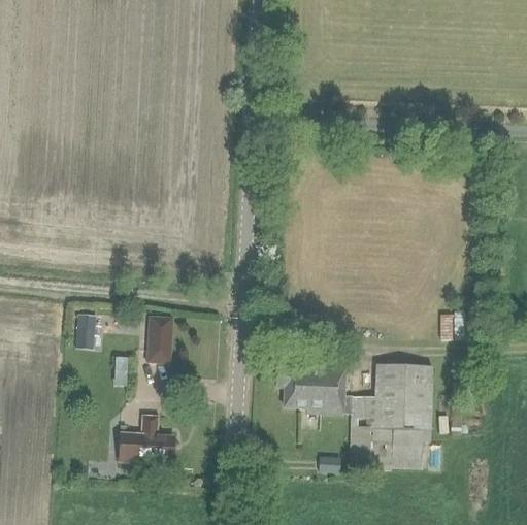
[(74,346),(94,347),(94,312),(75,312),(74,346)]
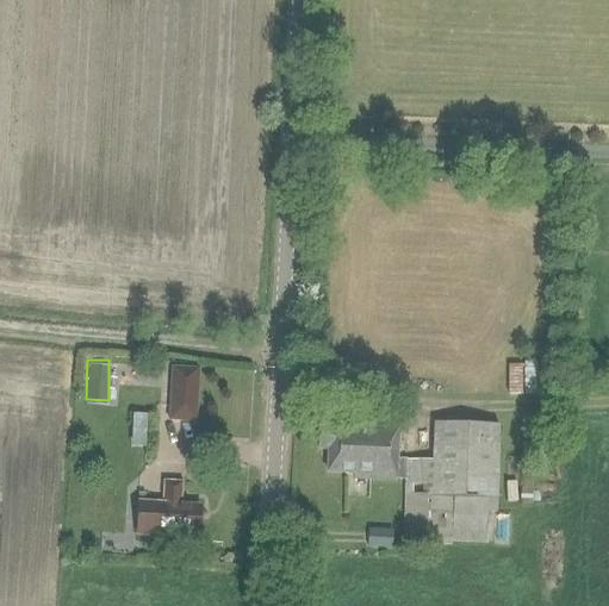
[(196,420),(198,368),(171,367),(168,418),(196,420)]
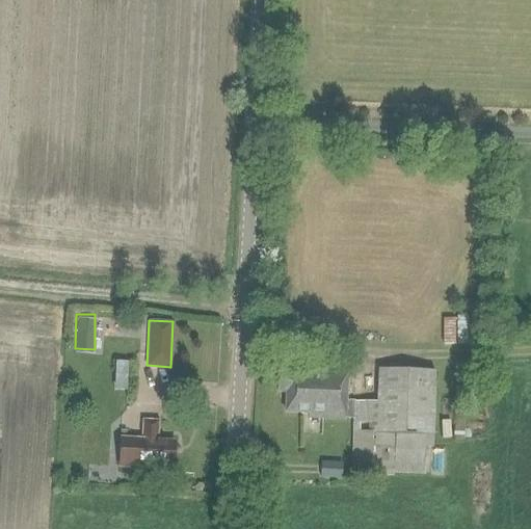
[(379,399),(346,397),(347,368),(310,368),(309,372),(280,371),(279,389),(287,389),(287,408),(310,410),(310,415),(346,417),(346,416),(353,416),(352,471),(394,473),(394,469),(422,471),(424,444),(432,444),(432,433),(435,369),(380,367),(379,399)]
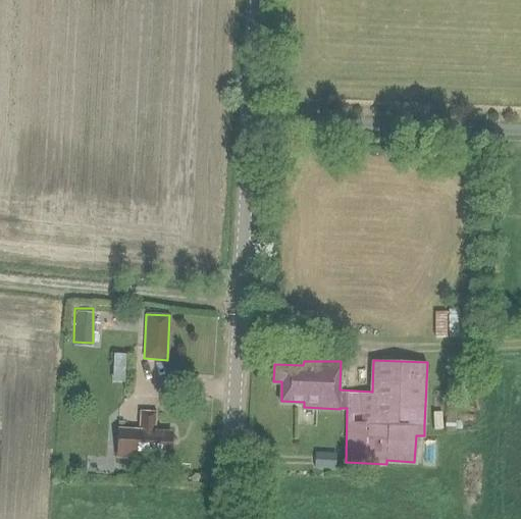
[(140,455),(170,456),(171,430),(154,429),(155,411),(142,411),(141,429),(119,428),(117,456),(139,457),(140,455)]
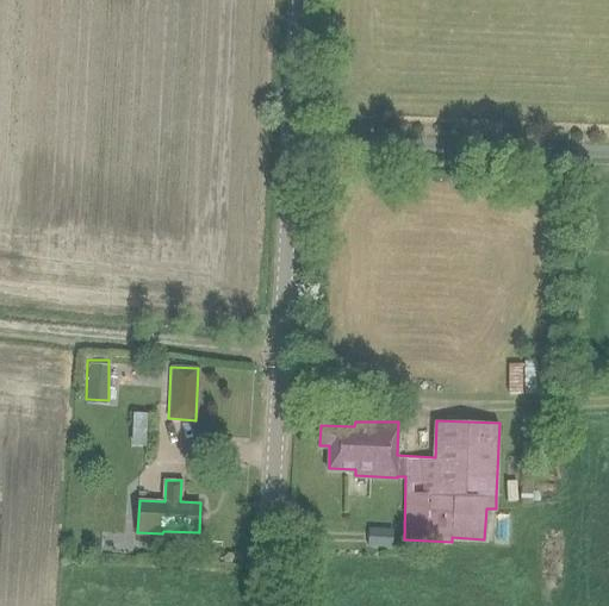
[(392,545),(393,526),(368,525),(368,544),(392,545)]
